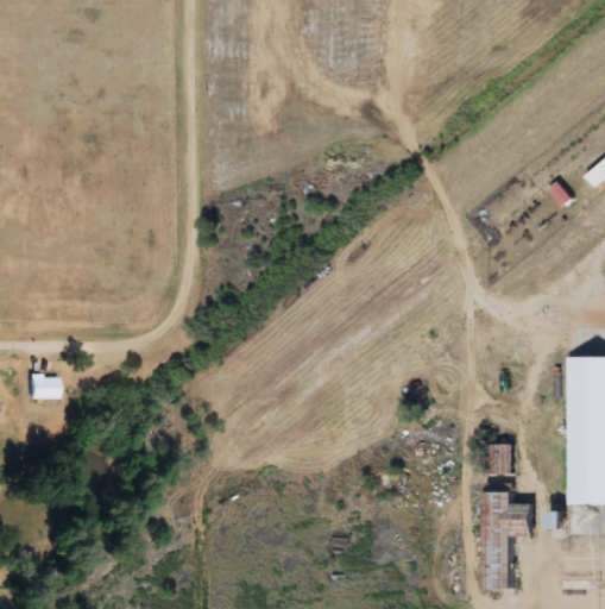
[(596,189),(604,181),(604,151),(604,152),(604,159),(585,176),(596,189)]
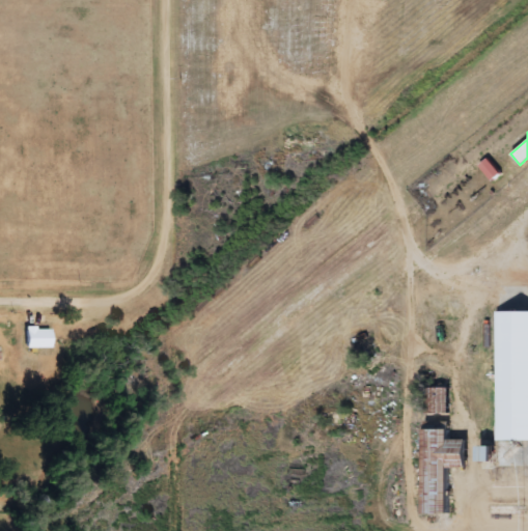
[(476,167),(490,182),(498,174),(485,160),(476,167)]
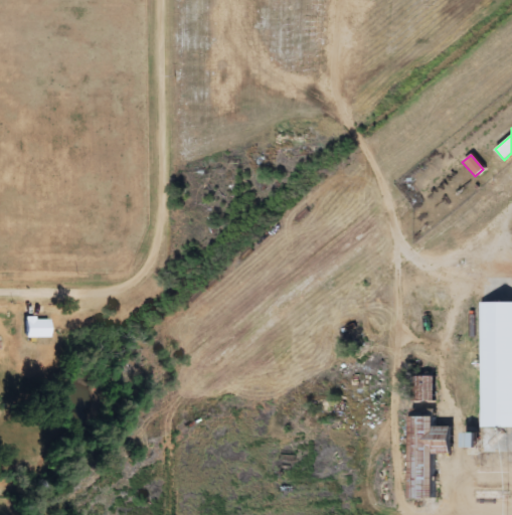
[(511,301),(478,302),(479,427),(511,426),(511,301)]
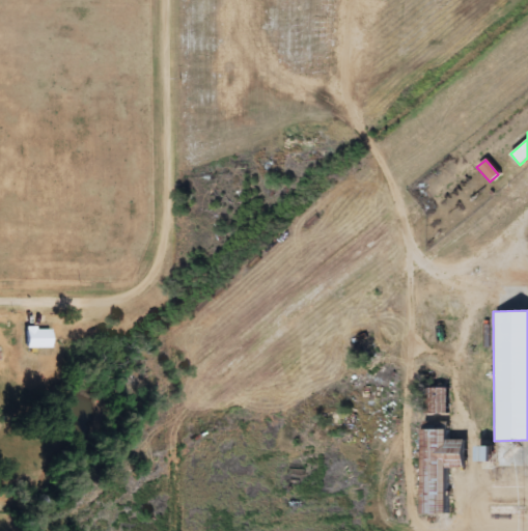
[(47,328),(21,328),(21,347),(46,348),(47,328)]
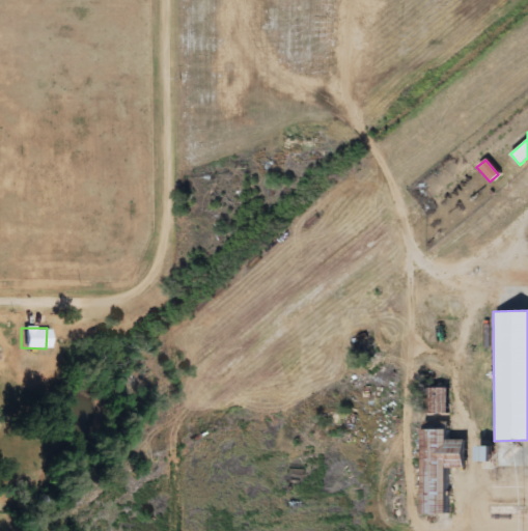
[(446,388),(428,387),(427,413),(445,414),(446,388)]
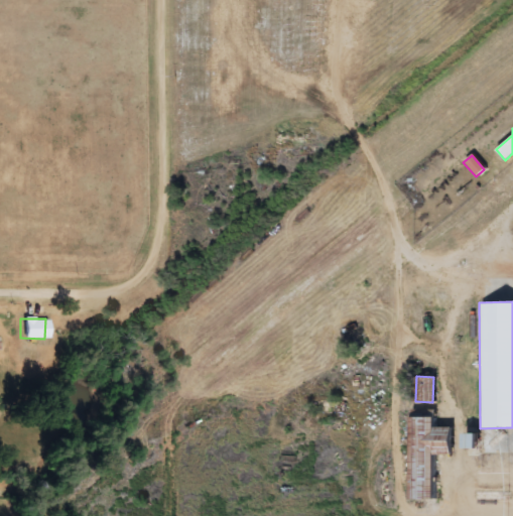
[(451,455),(450,426),(432,427),(432,416),(408,416),(408,500),(432,500),(432,455),(451,455)]
